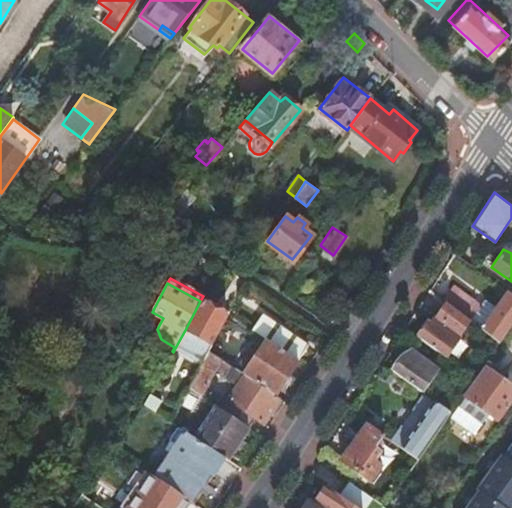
[(472,320),(482,305),(474,299),(453,284),(442,299),(446,301),(464,314),(472,320)]
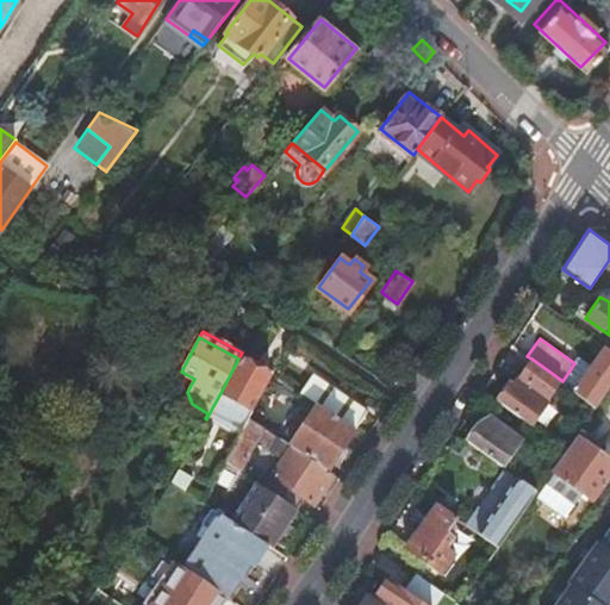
[(595,407),(609,385),(609,349),(605,345),(591,367),(574,390),(595,407)]
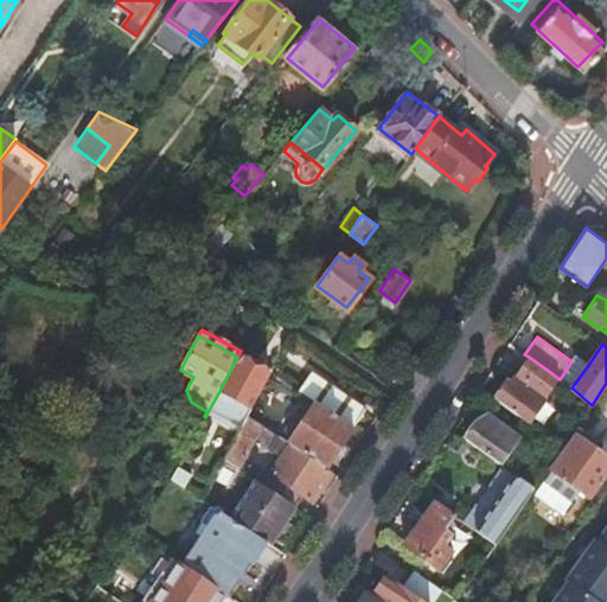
[(247,415),(269,373),(237,357),(219,391),(208,412),(238,429),(247,415)]
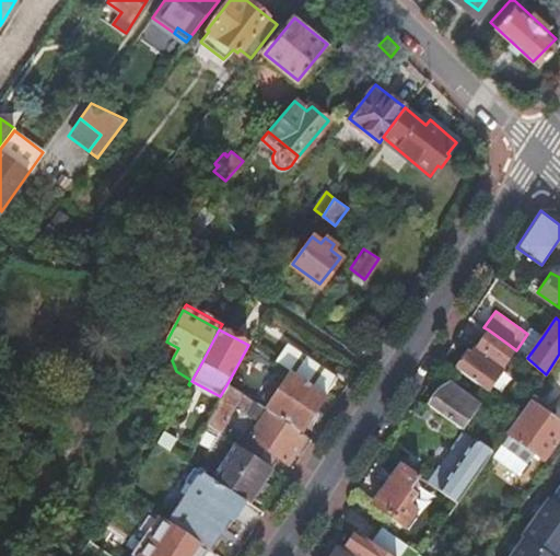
[(467,350),(456,367),(467,375),(487,390),(515,351),(516,350),(508,344),(488,329),(477,346),(476,345),(470,352),(467,350)]
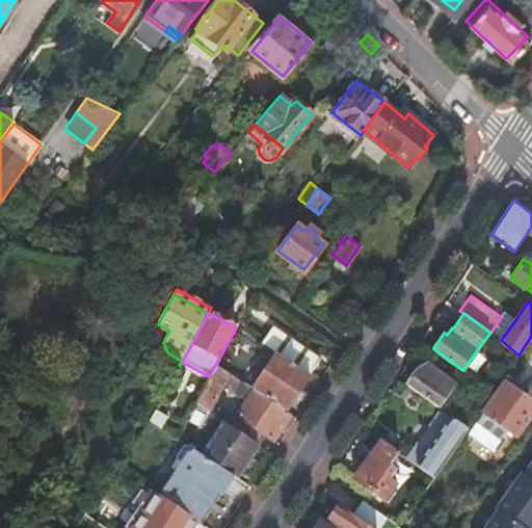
[(500,342),(501,340),(515,320),(504,313),(501,317),(490,333),(489,334),(500,342)]
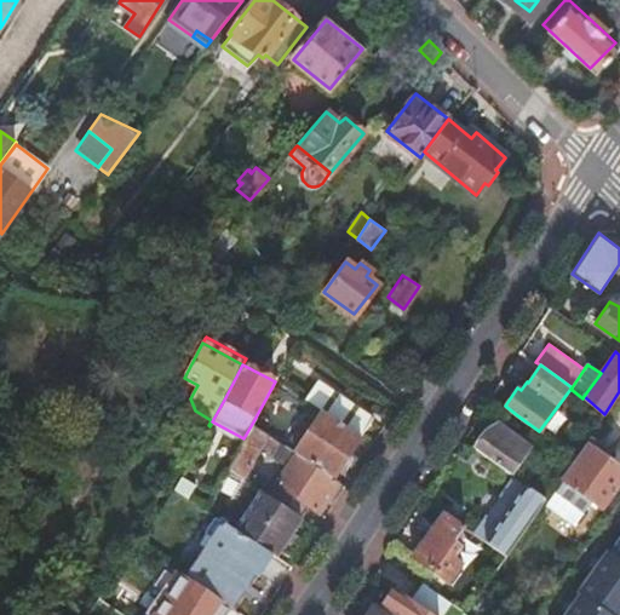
[(323,411),(360,435),(373,415),(317,379),(305,398),(323,411)]
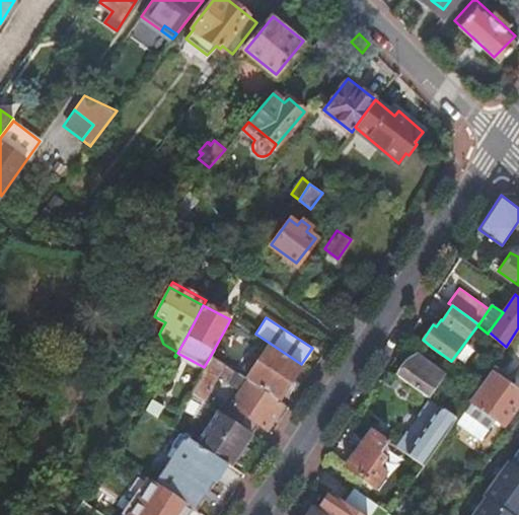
[(278,399),(301,364),(271,344),(256,363),(246,378),(249,380),(278,399)]
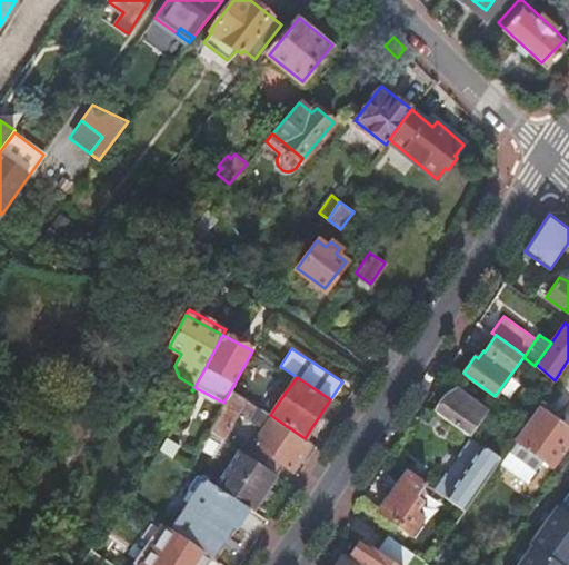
[(448,388),(437,405),(470,430),(488,406),(458,384),(452,386),(448,388)]
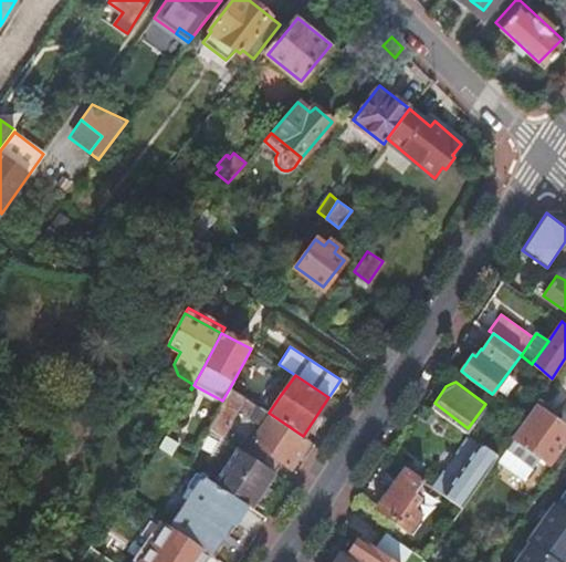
[(255,404),(230,387),(222,401),(209,427),(218,433),(222,436),(240,406),(250,413),(255,404)]
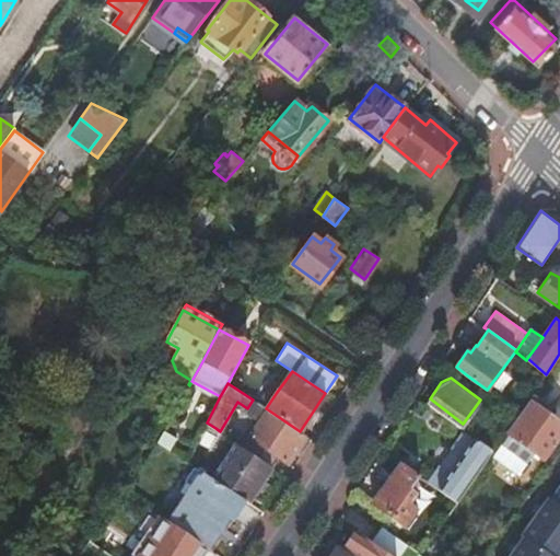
[(520,413),(526,403),(513,394),(506,403),(520,413)]
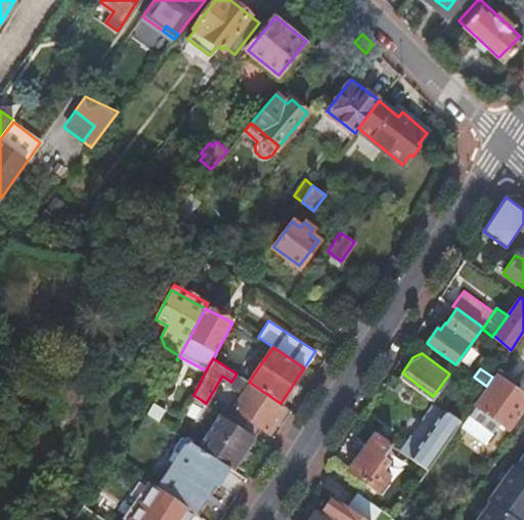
[(494,374),(497,376),(476,405),(498,422),(508,429),(523,405),(523,395),(511,386),(515,381),(498,369),(494,374)]
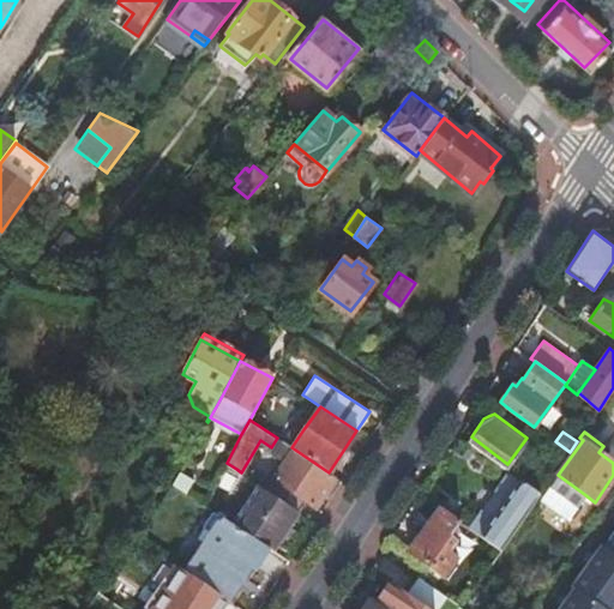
[(312,505),(332,474),(329,472),(295,450),(288,463),(284,460),(276,474),(271,470),(268,475),(274,478),(266,489),(299,511),(306,500),(312,505)]
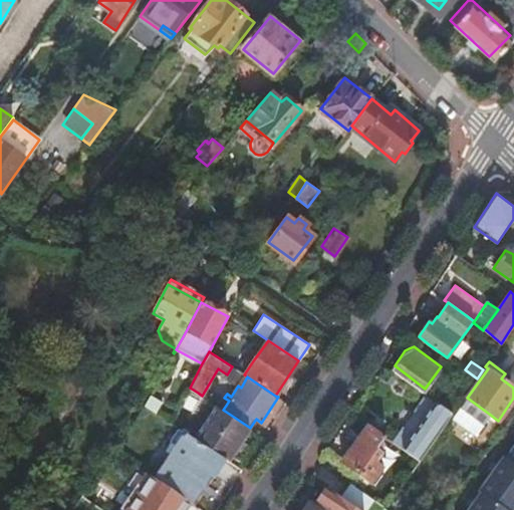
[(198,393),(190,388),(172,423),(180,429),(198,393)]
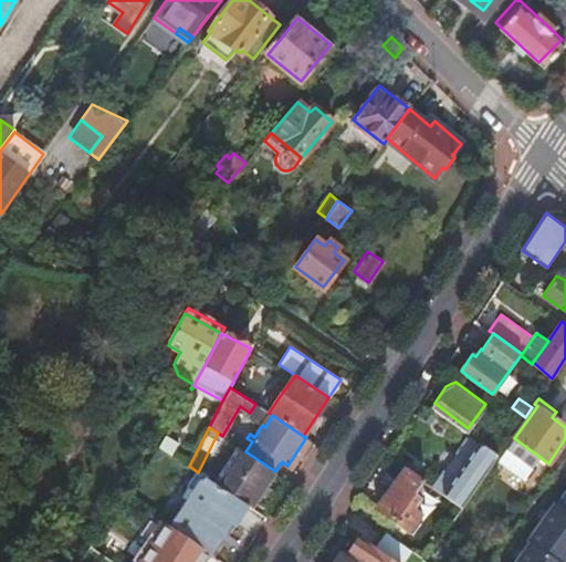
[(480,482),(498,457),(468,434),(448,464),(451,467),(458,471),(460,468),(480,482)]
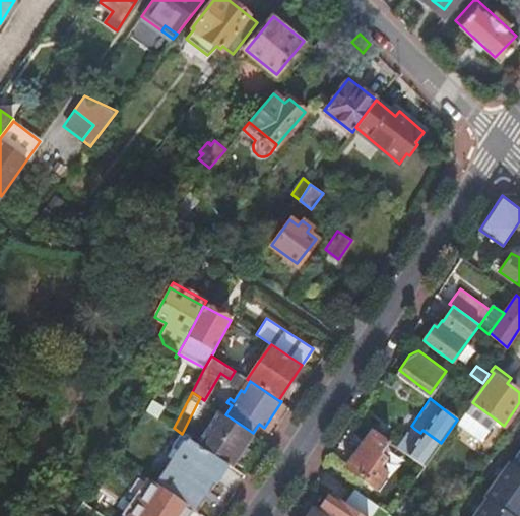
[(163,406),(152,400),(146,410),(157,417),(163,406)]
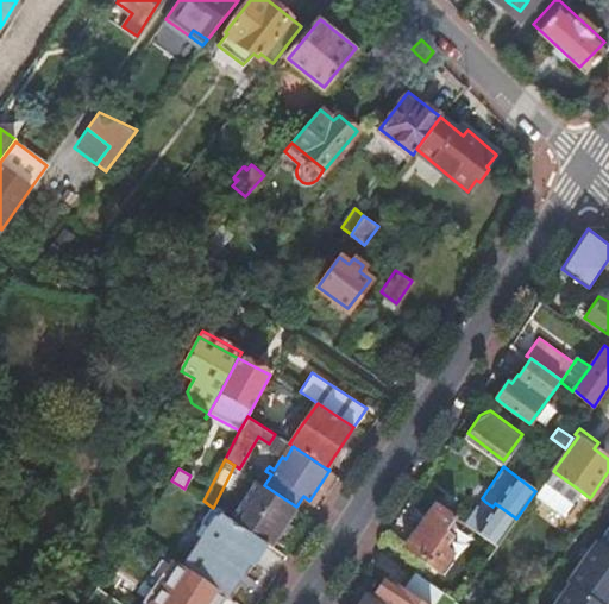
[(569,504),(579,490),(553,471),(551,469),(541,483),(569,504)]
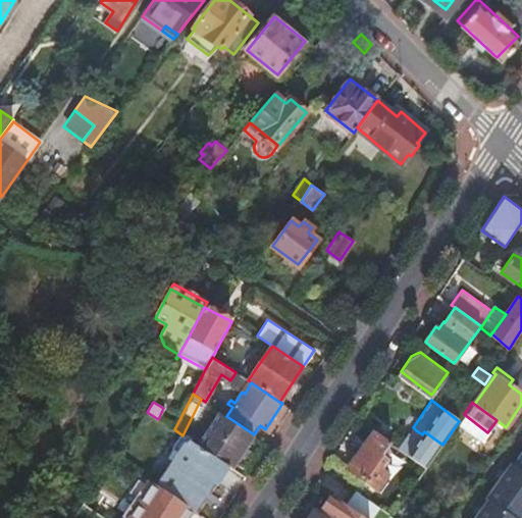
[(231,467),(254,434),(226,416),(221,412),(199,446),(228,466),(231,467)]
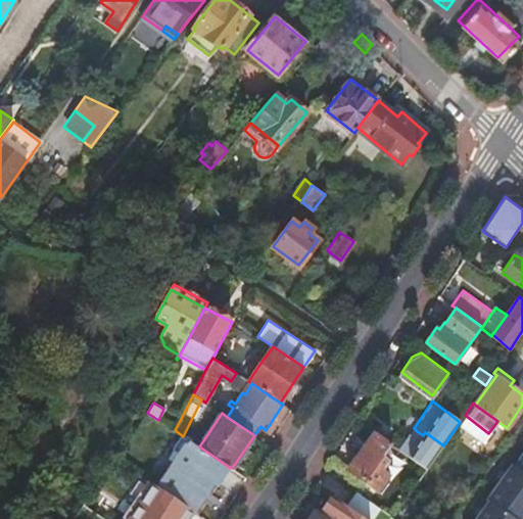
[(417,431),(414,428),(399,450),(403,453),(409,456),(415,461),(427,468),(443,445),(425,432),(423,435),(417,431)]
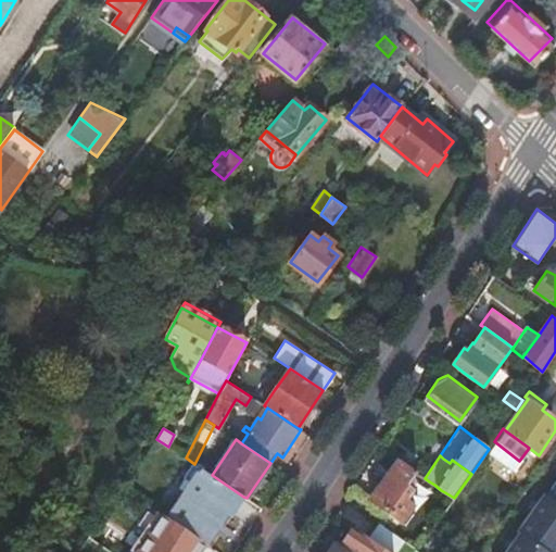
[(417,473),(397,459),(369,500),(403,523),(416,503),(408,499),(415,489),(408,485),(417,473)]
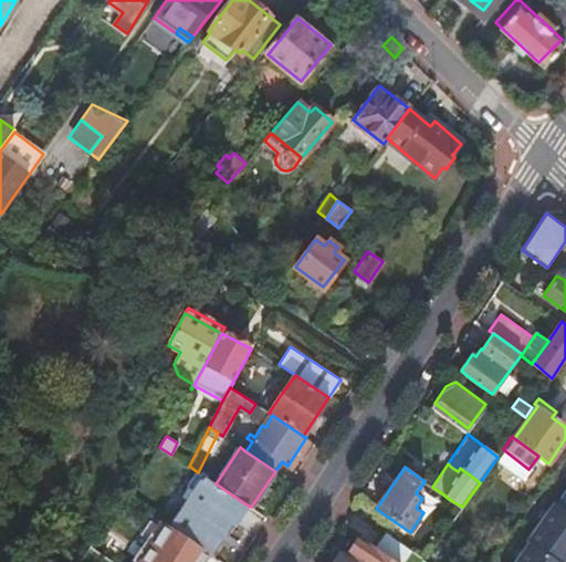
[(196,491),(205,477),(198,472),(197,471),(187,486),(196,491)]
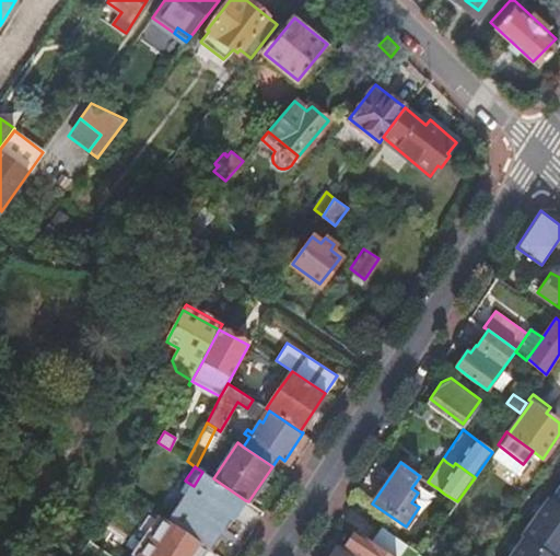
[(202,472),(194,486),(170,522),(207,546),(211,549),(212,548),(232,519),(234,520),(235,519),(233,518),(245,500),(213,478),(202,472)]
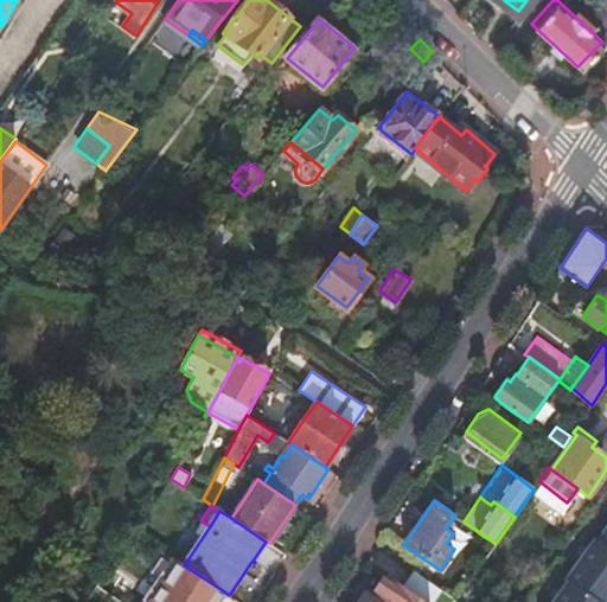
[(606,525),(596,539),(606,548),(606,525)]
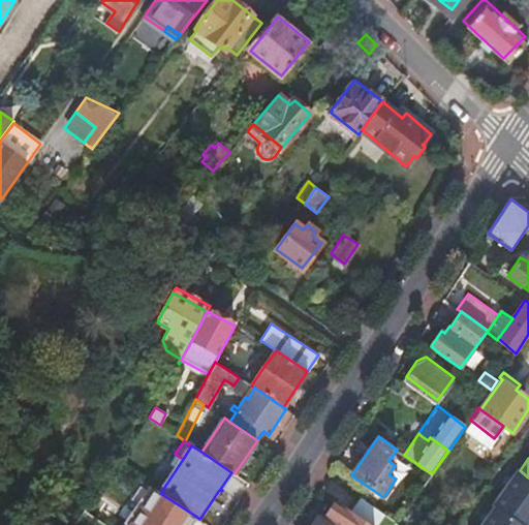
[(518,469),(492,504),(494,506),(522,524),(528,524),(528,477),(520,470),(518,469)]
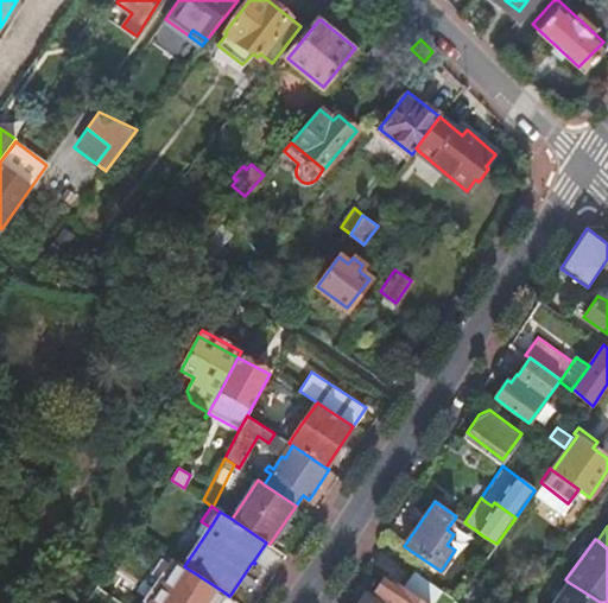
[(184,566),(177,562),(150,602),(217,602),(225,592),(184,566)]
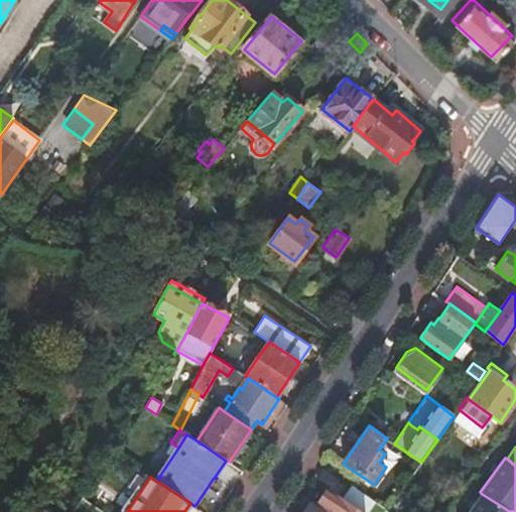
[(352,485),(342,499),(328,489),(316,504),(313,508),(308,504),(303,511),(368,511),(375,502),(352,485)]
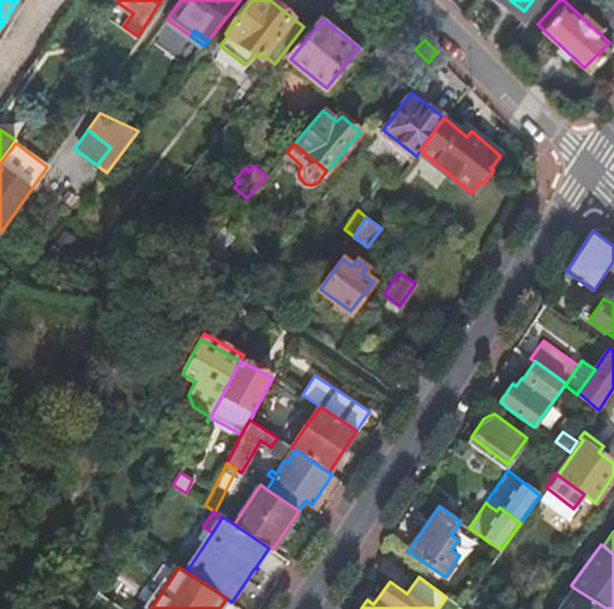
[(606,608),(573,588),(557,608),(606,608)]
